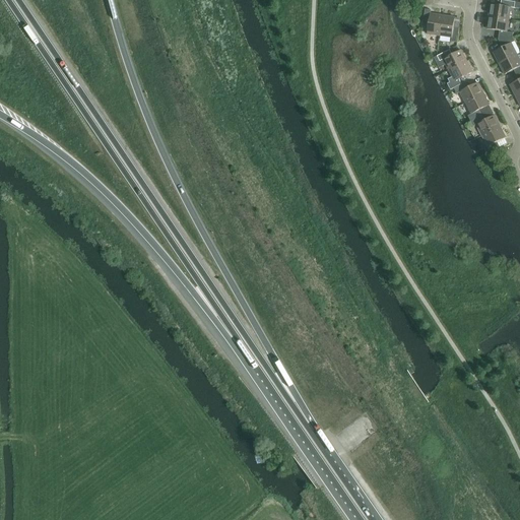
[(489,17),(509,19),(510,7),(514,8),(515,2),(501,0),(501,6),(491,4),(489,17)]
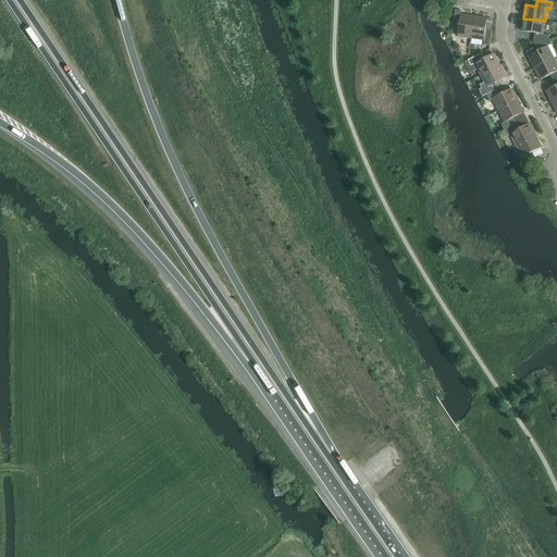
[(471,39),(473,17),(460,15),(461,11),(455,10),(453,25),(459,26),(457,37),(471,39)]
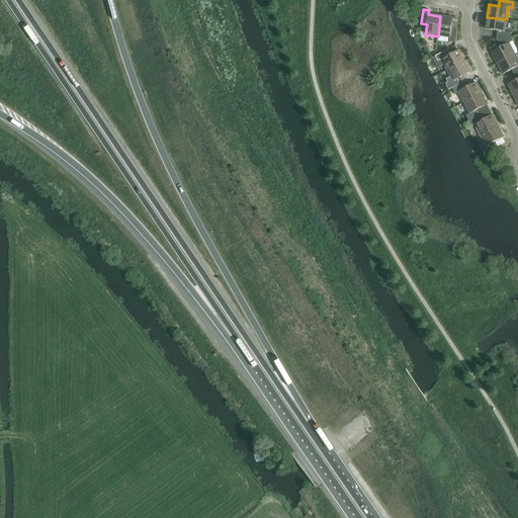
[(440,16),(438,36),(450,37),(449,41),(455,42),(457,28),(451,28),(453,18),(440,16)]
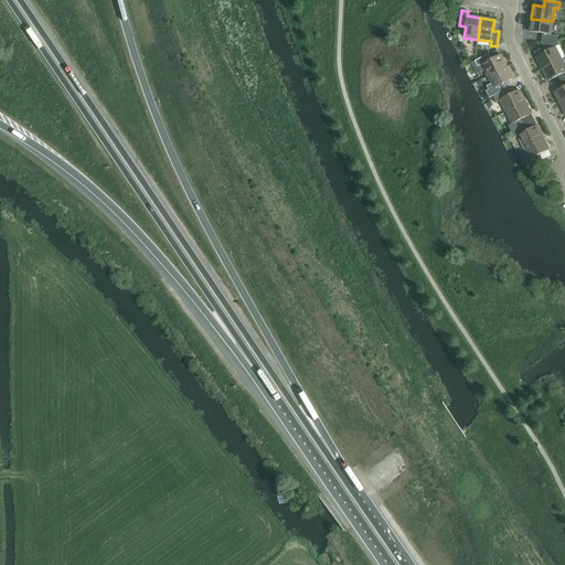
[(553,21),(531,19),(529,32),(542,34),(541,43),(556,41),(557,35),(551,34),(553,21)]
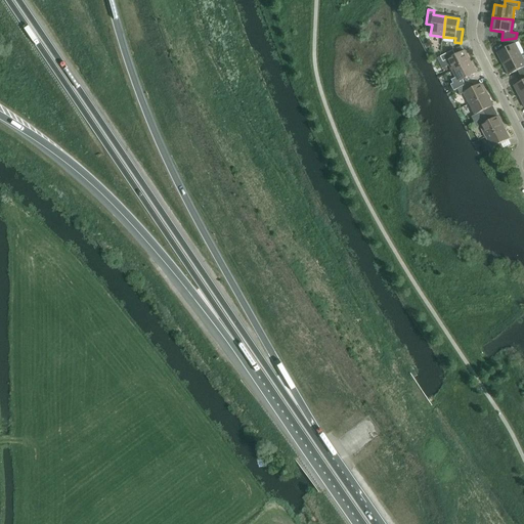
[(516,38),(501,40),(506,48),(496,53),(503,64),(520,55),(515,44),(518,42),(516,38)]
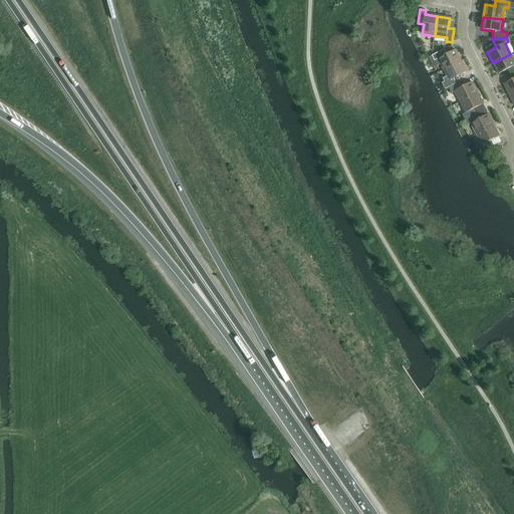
[(444,70),(461,61),(456,50),(447,54),(444,49),(432,55),(435,61),(438,59),(444,70)]
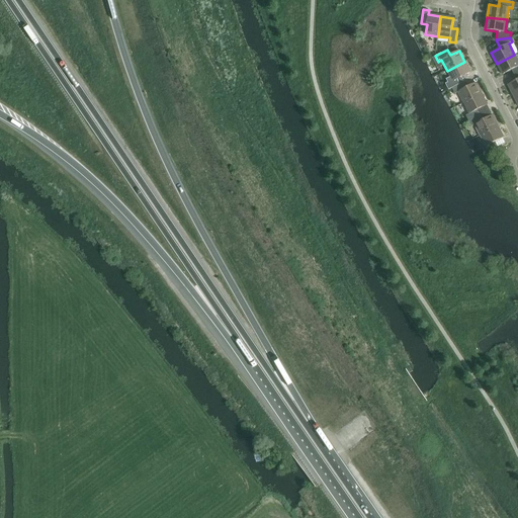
[(517,61),(514,55),(497,64),(502,75),(511,70),(514,75),(517,73),(517,61)]
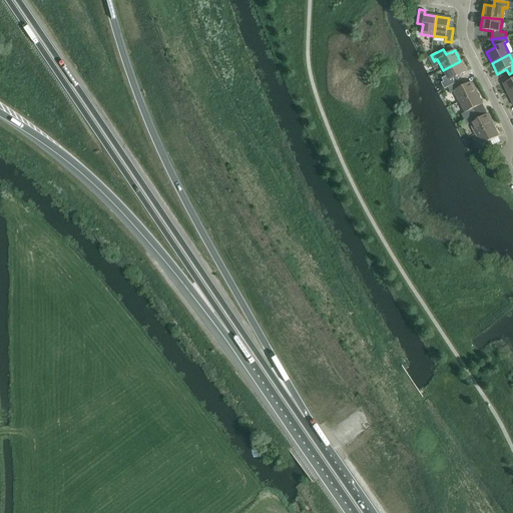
[(466,72),(460,61),(443,70),(448,81),(445,82),(448,88),(460,81),(457,76),(466,72)]
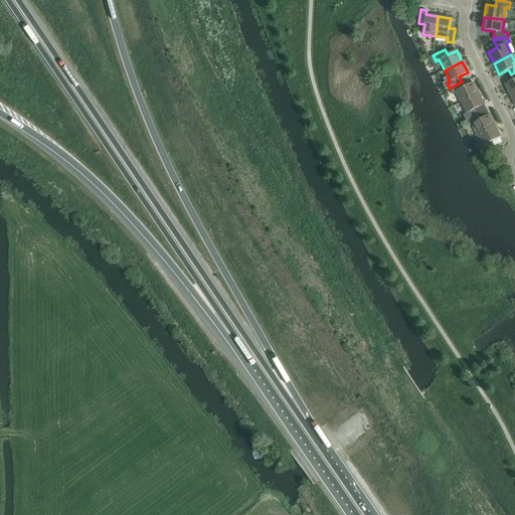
[(514,72),(511,74),(513,79),(505,84),(510,96),(514,93),(514,72)]
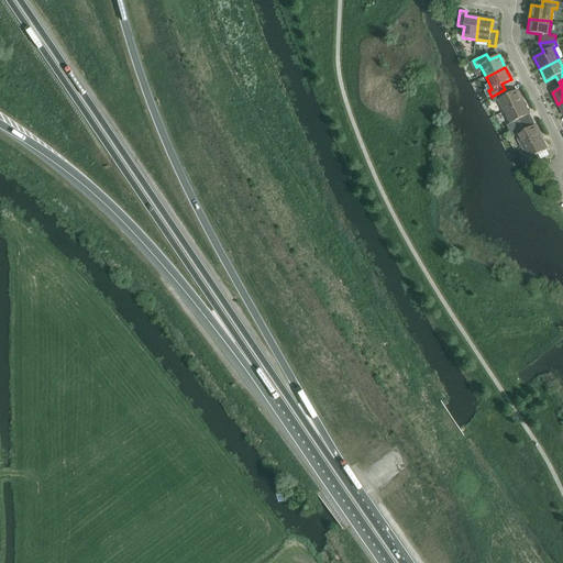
[(507,95),(505,89),(492,97),(494,102),(497,100),(504,112),(523,102),(517,90),(507,95)]
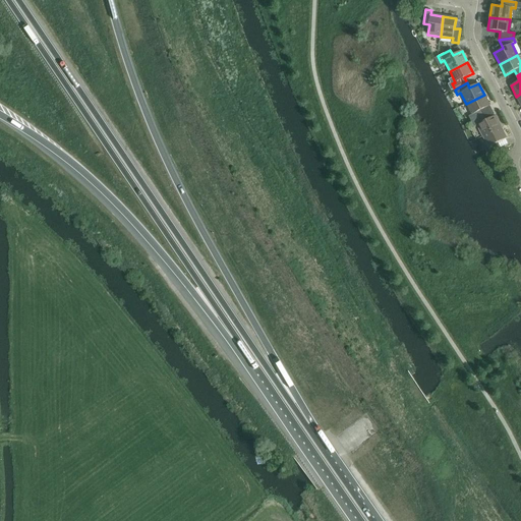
[(484,95),(466,104),(472,115),(468,116),(471,122),(483,115),(481,110),(489,106),(484,95)]
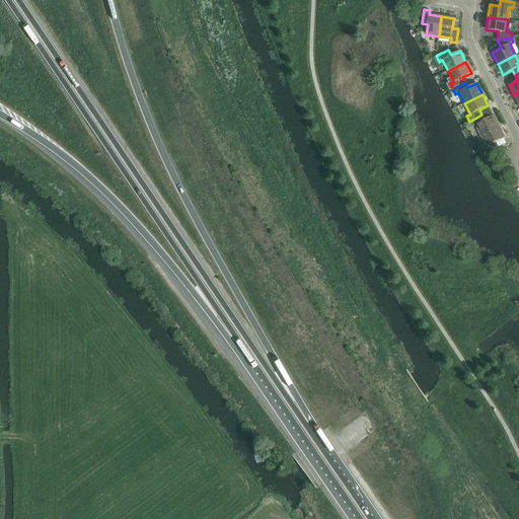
[(482,115),(469,122),(472,127),(475,125),(480,136),(499,127),(494,116),(485,120),(482,115)]
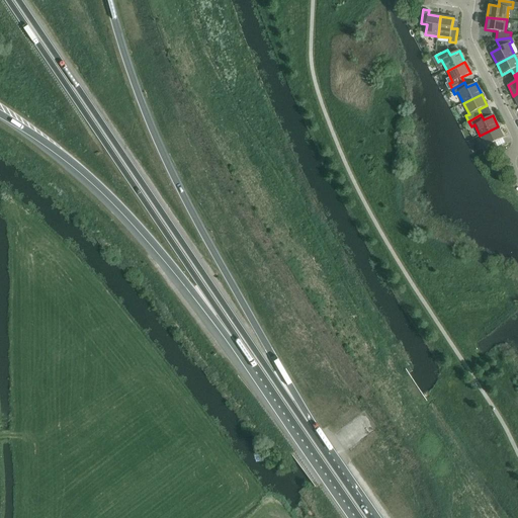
[(498,126),(480,136),(486,147),(483,148),(485,154),(498,147),(495,142),(504,138),(498,126)]
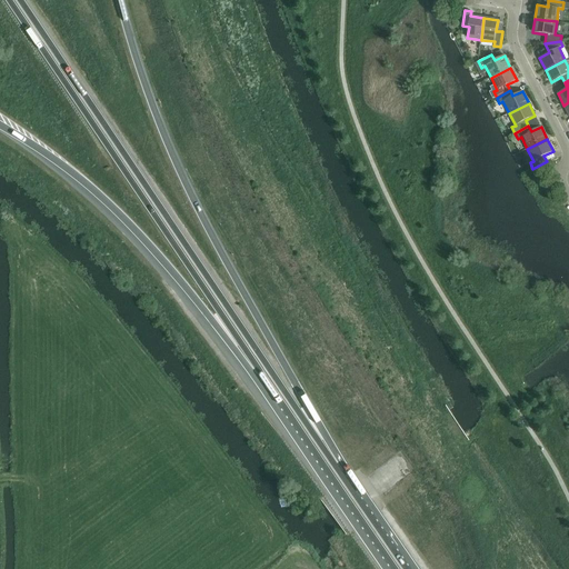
All buildings are outlined.
